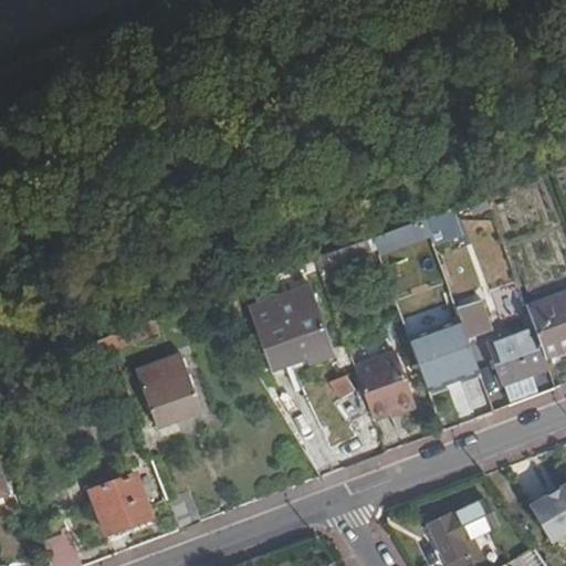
[(377,253),(423,241),(419,223),(373,237),(377,253)]
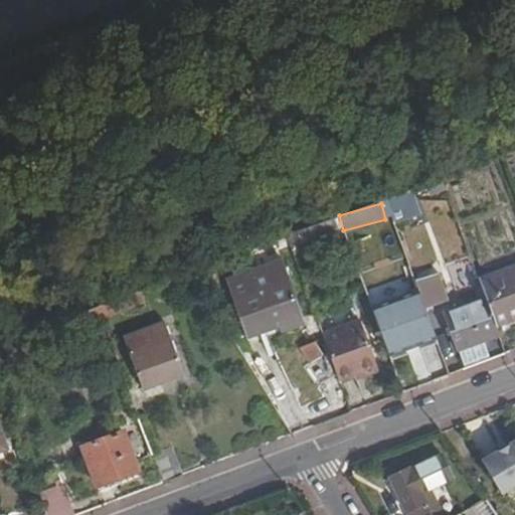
[(342,231),(337,219),(320,225),(324,237),(342,231)]
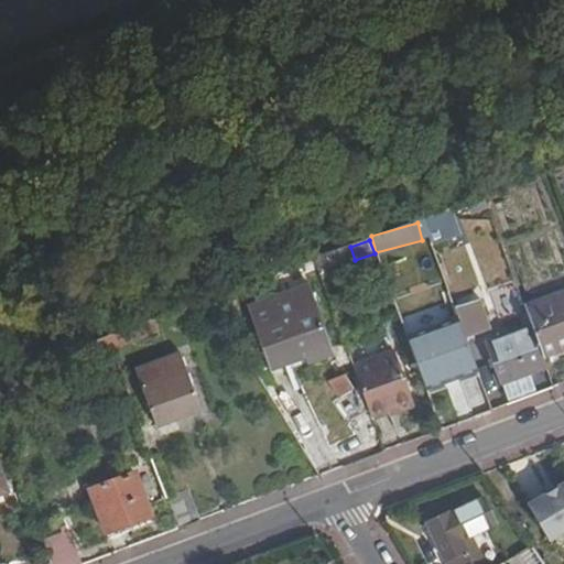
[(336,266),(332,253),(313,261),(317,273),(336,266)]
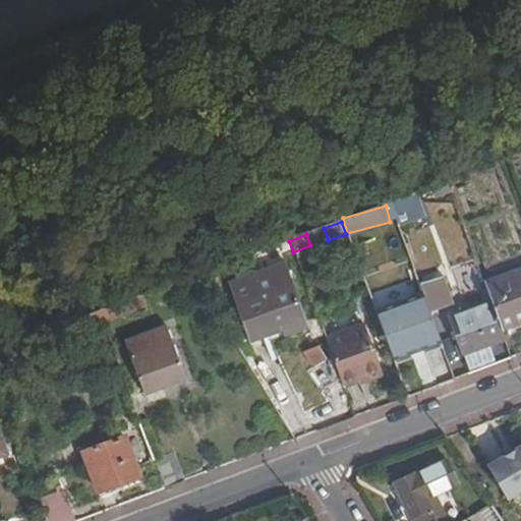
[(472,264),(453,269),(462,295),(479,288),(472,264)]
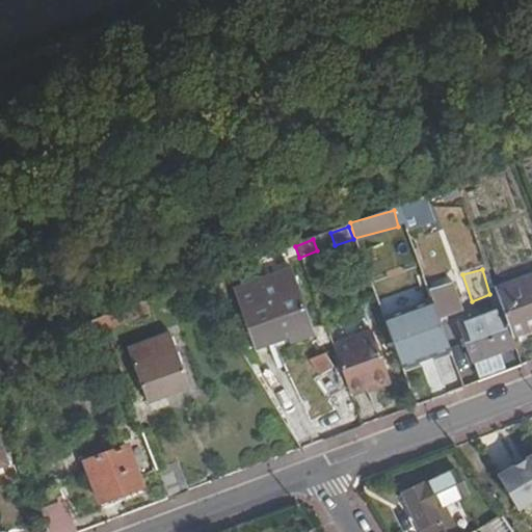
[(531,277),(496,292),(502,310),(514,340),(531,333),(531,277)]
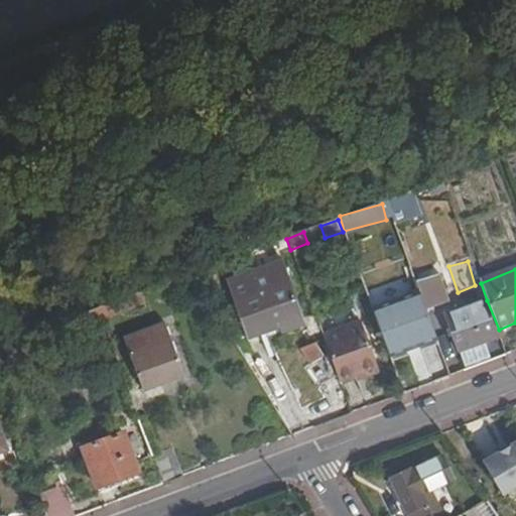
[(443,275),(419,283),(423,292),(430,309),(453,300),(443,275)]
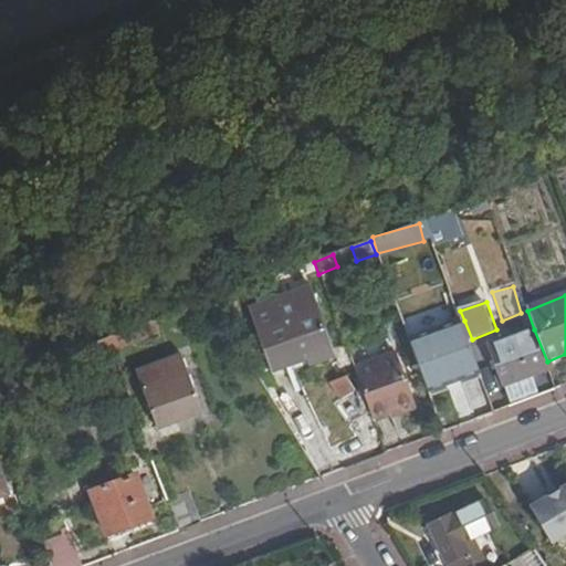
[(305,363),(331,353),(315,311),(262,329),(286,369),(305,363)]
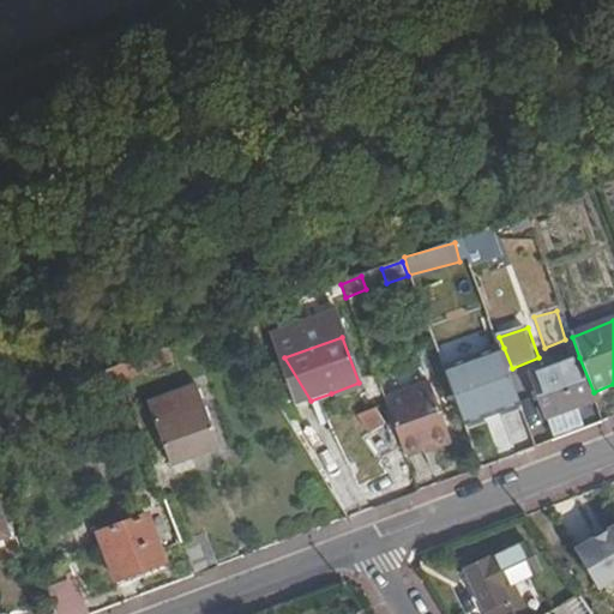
[(463,421),(522,398),(512,368),(504,348),(449,369),(463,421)]
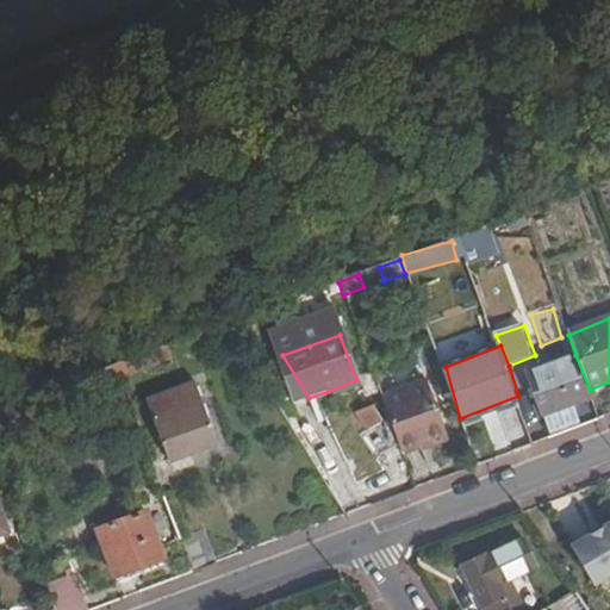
[(155,367),(149,353),(136,358),(137,361),(120,368),(124,378),(155,367)]
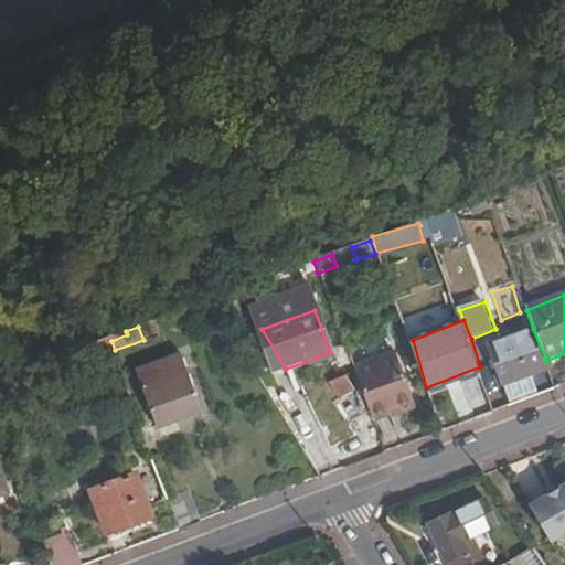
[(286,369),(262,329),(255,331),(270,374),(286,369)]
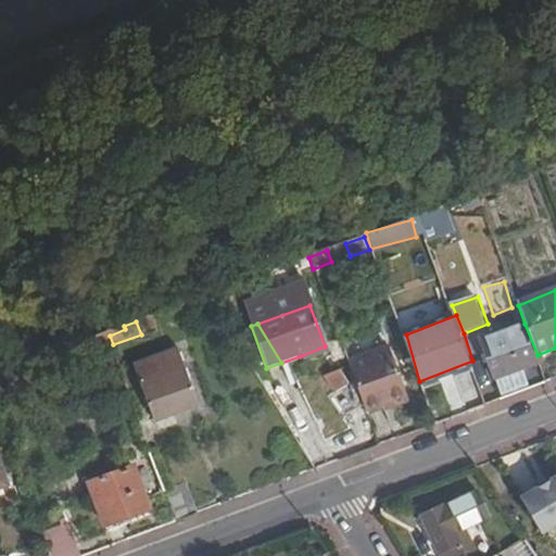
[(538,355),(525,324),(481,340),(496,380),(541,364),(538,355)]
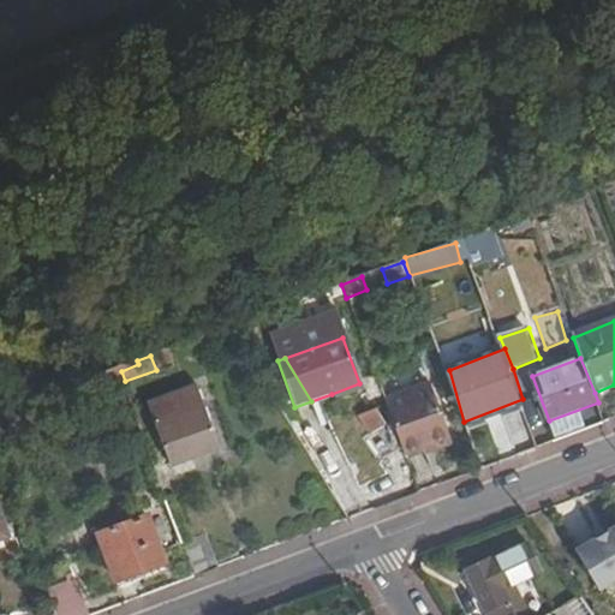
[(121,381),(117,368),(82,381),(87,394),(121,381)]
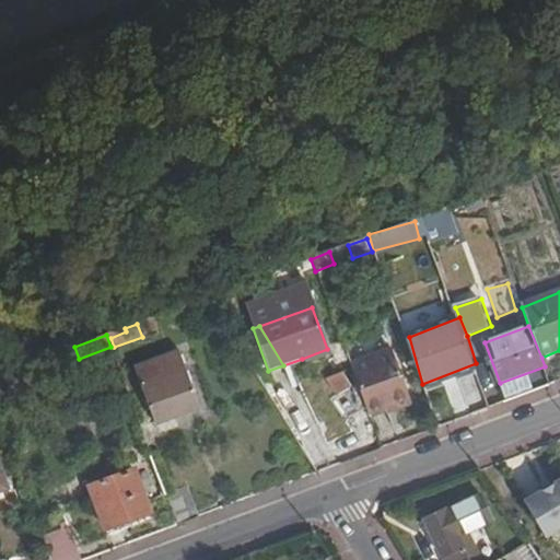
[(329,357),(327,349),(302,359),(305,365),(329,357)]
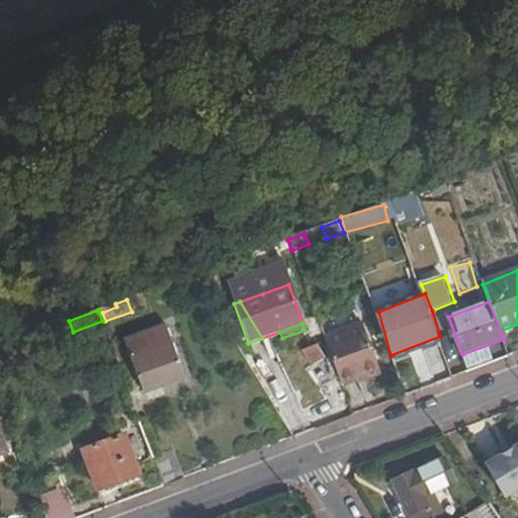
[(363,324),(325,338),(342,383),(364,374),(365,379),(381,373),(363,324)]
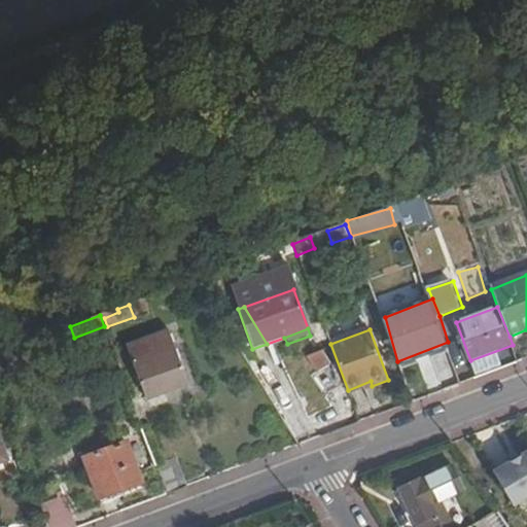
[(187,384),(168,331),(127,347),(146,400),(187,384)]
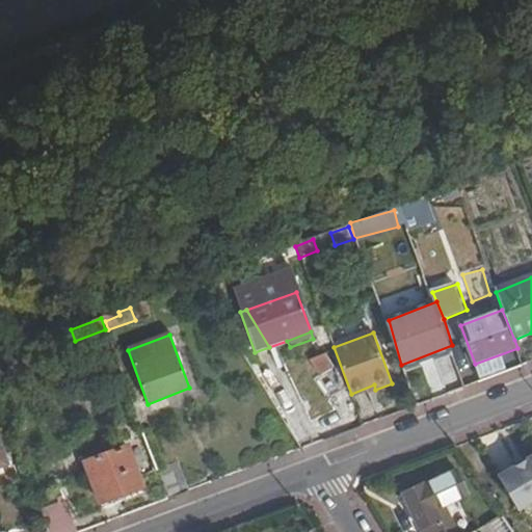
[(437,350),(401,365),(409,388),(447,374),(437,350)]
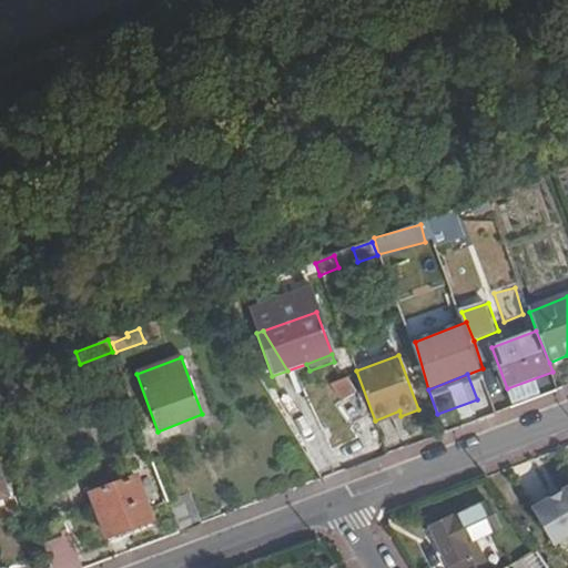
[(347,377),(335,385),(358,423),(369,415),(356,394),(357,393),(347,377)]
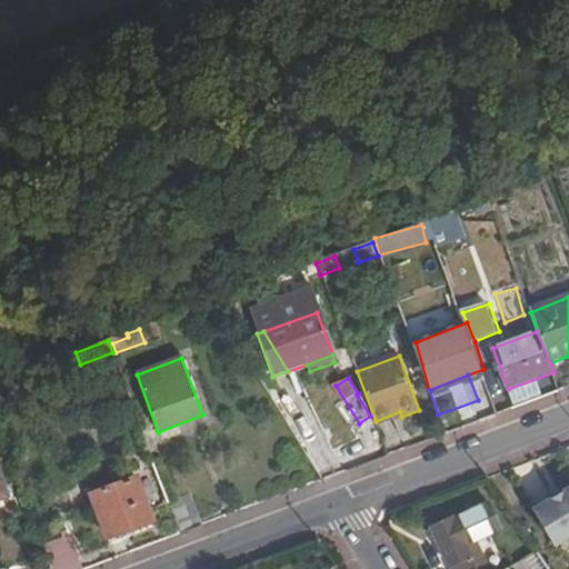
[(308,395),(346,456),(360,447),(321,386),(308,395)]
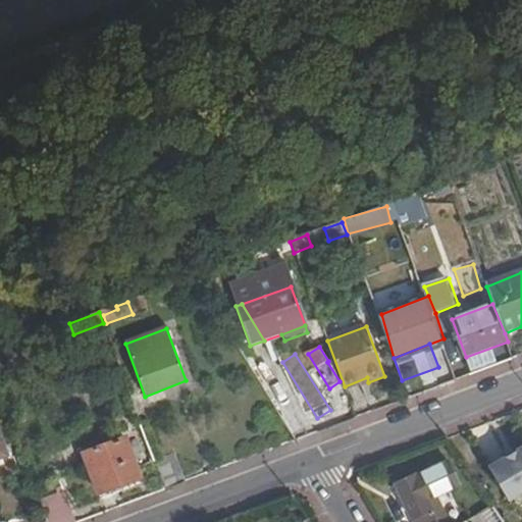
[(124,438),(84,455),(101,501),(117,494),(115,488),(140,479),(124,438)]
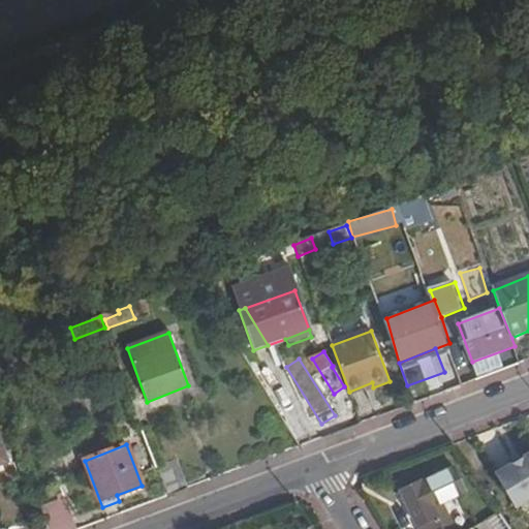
[(515,469),(512,465),(494,475),(514,509),(528,500),(528,455),(521,460),(523,464),(515,469)]
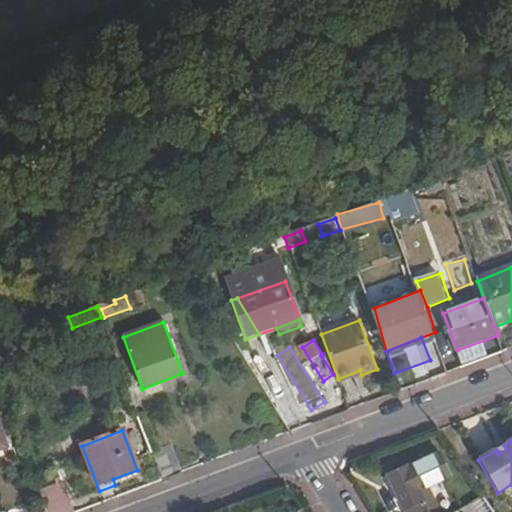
[(504,445),(496,450),(498,454),(506,449),(504,445)]
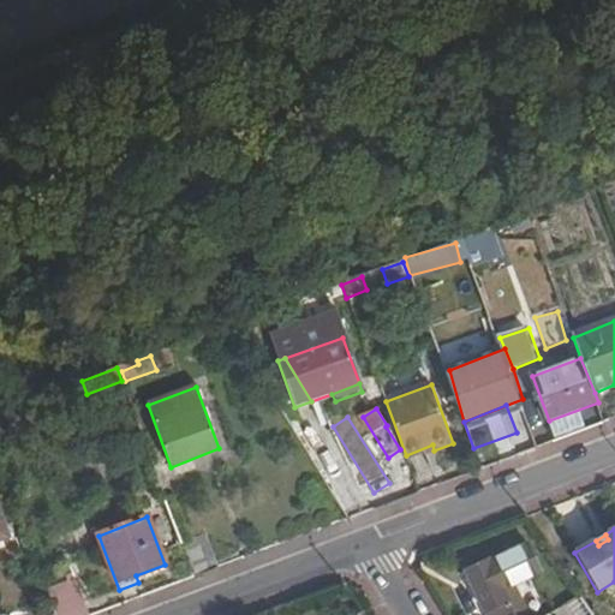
[(197,579),(219,571),(206,537),(184,545),(197,579)]
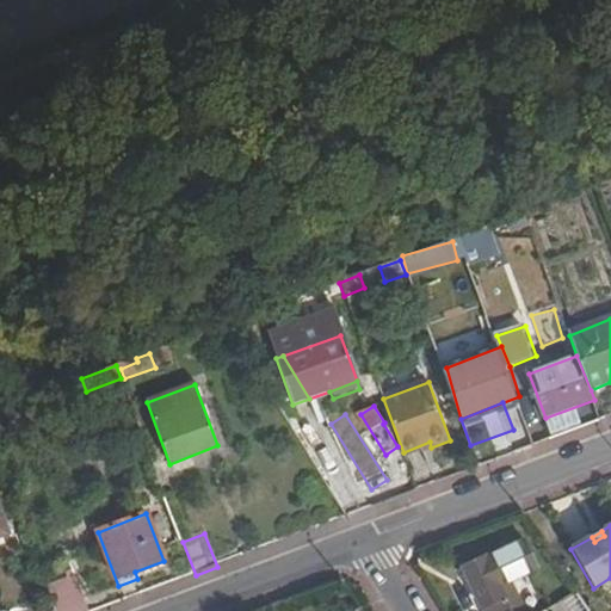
[(523,544),(501,554),(513,581),(536,571),(523,544)]
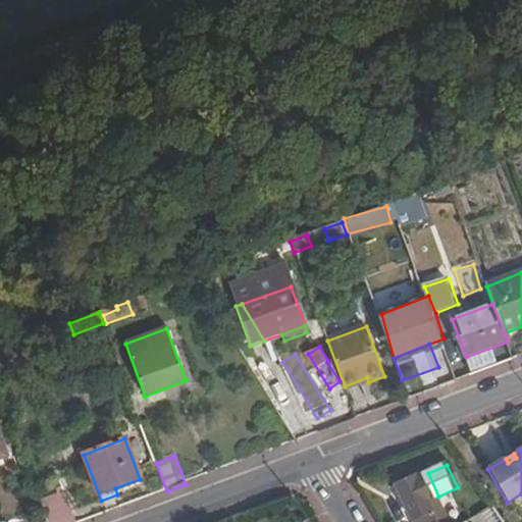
[(438,497),(428,473),(414,479),(413,478),(394,486),(409,521),(412,520),(412,521),(445,521),(434,498),(438,497)]
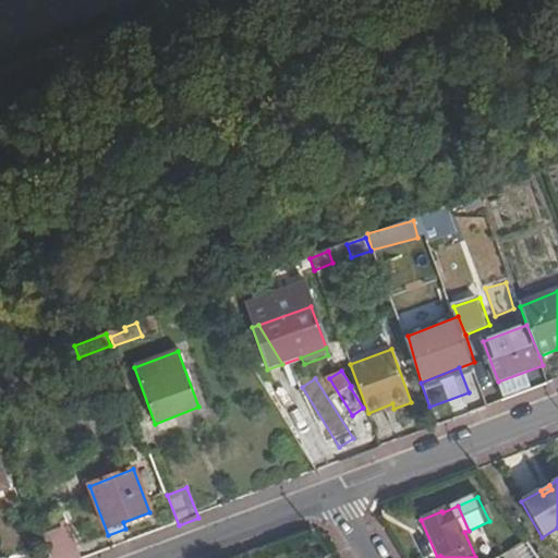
[(43,537),(51,557),(74,557),(80,556),(67,526),(43,537)]
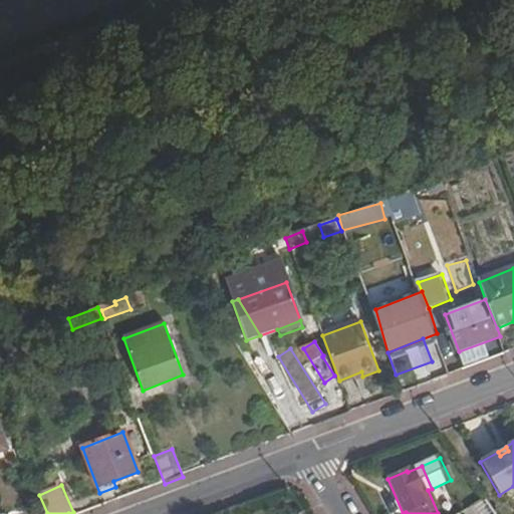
[(486,497),(472,503),(476,513),(489,513),(493,512),(486,497)]
